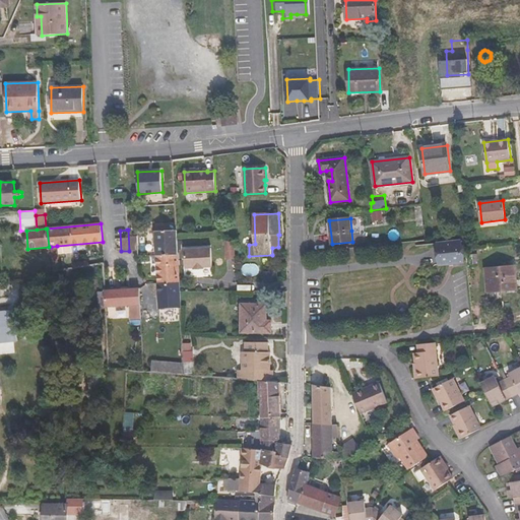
[(136,230),(128,230),(129,251),(137,250),(136,230)]
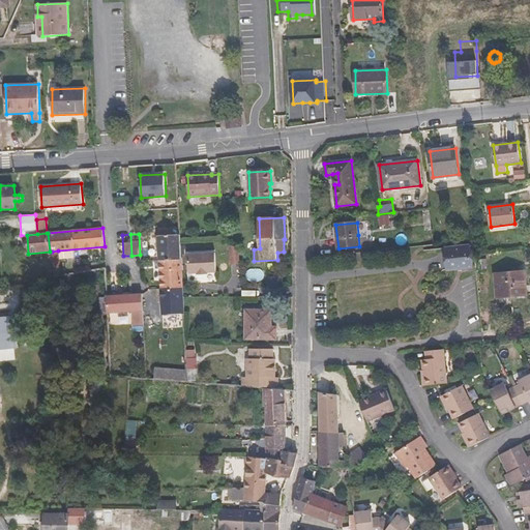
[(158,236),(159,261),(182,260),(181,242),(180,235),(165,236),(158,236)]
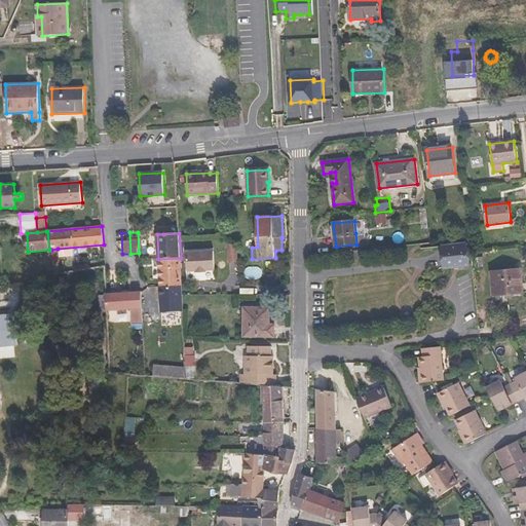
[(357,245),(358,251),(365,250),(363,233),(355,233),(357,245)]
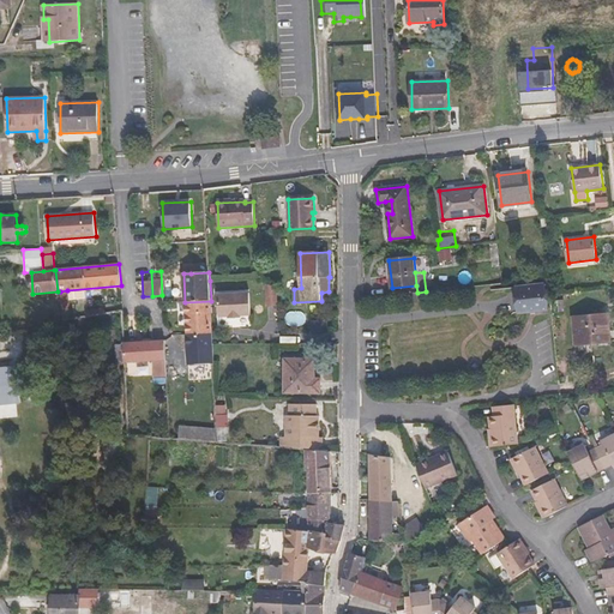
[(536,286),(535,280),(517,282),(521,313),(548,309),(545,284),(536,286)]
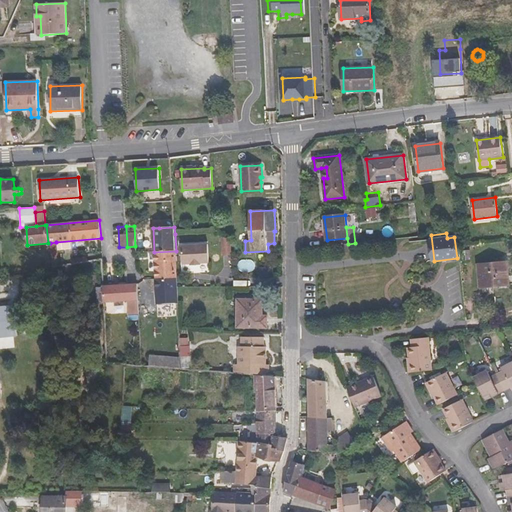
[(231,240),(222,236),(223,255),(232,255),(231,240)]
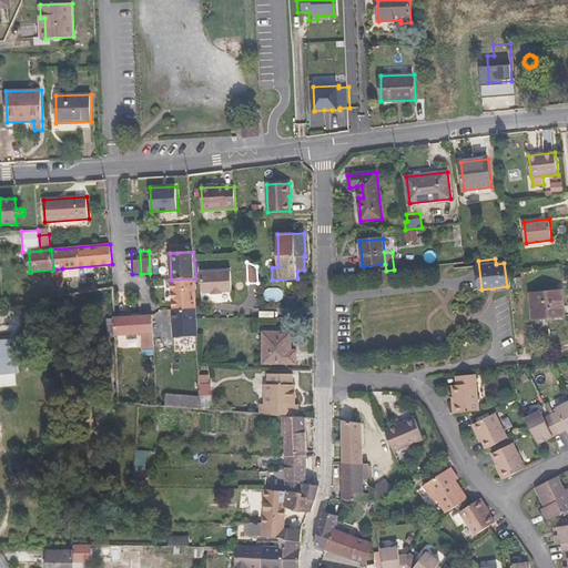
[(59,296),(66,295),(62,269),(56,270),(59,296)]
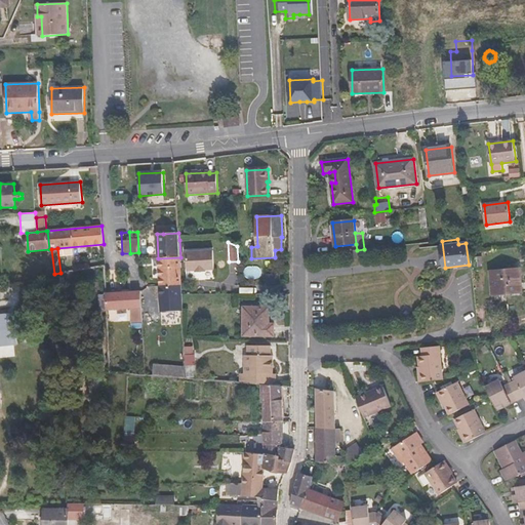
[(184,253),(185,272),(194,271),(194,273),(203,272),(203,271),(214,270),(213,251),(184,253)]
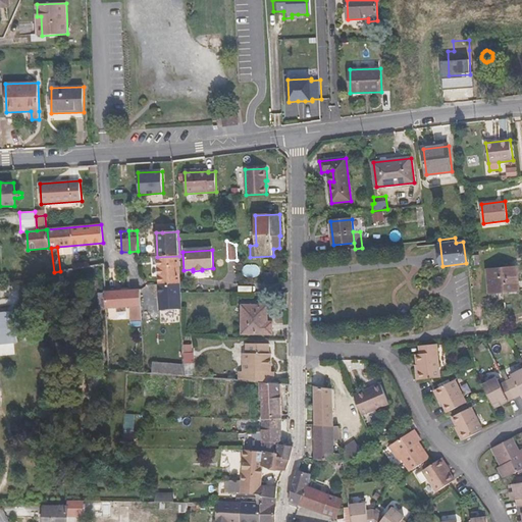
[(160,310),(181,309),(180,293),(179,256),(157,257),(160,310)]
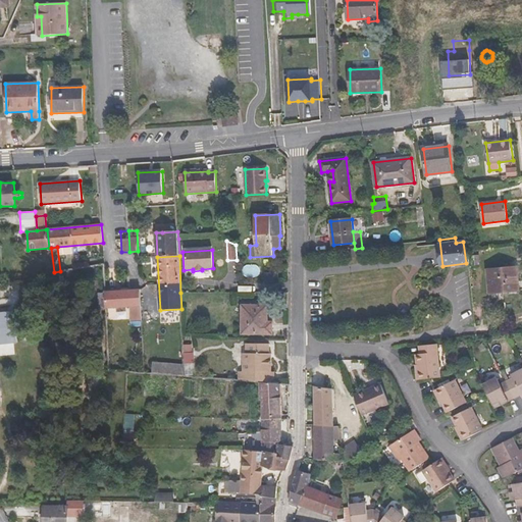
[(487,270),(489,294),(519,291),(517,267),(487,270)]
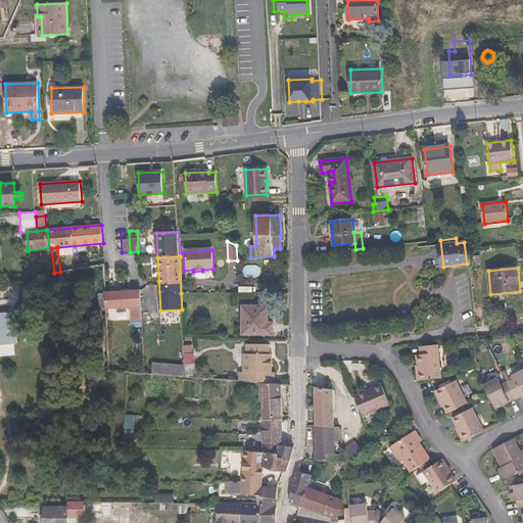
[(105,292),(106,307),(127,306),(127,316),(142,315),(142,305),(141,290),(105,292)]
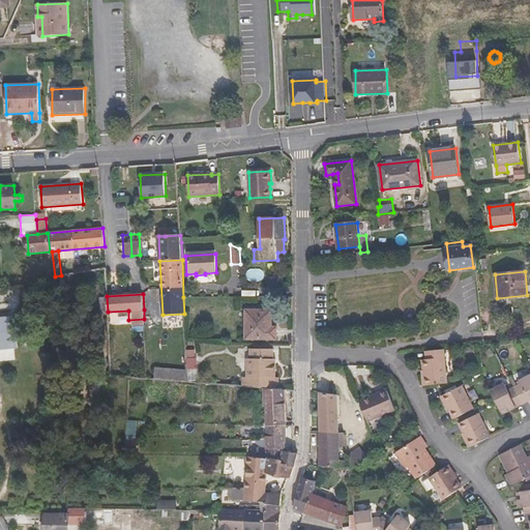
[(245,339),(276,339),(276,327),(271,327),(271,311),(246,311),(245,339)]
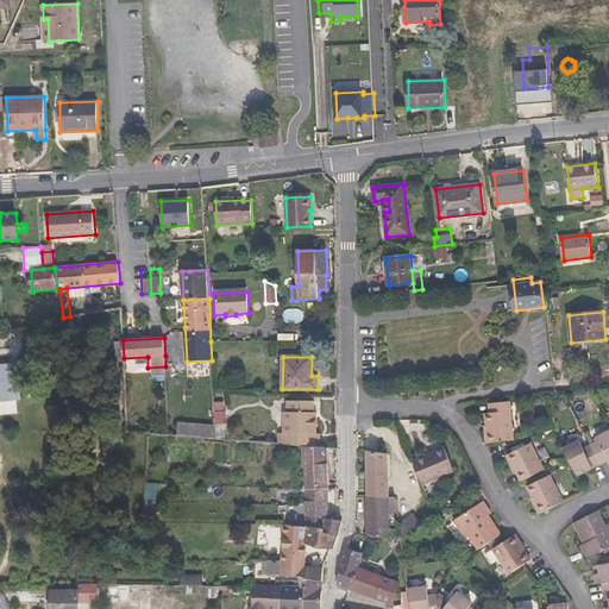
[(0,464),(0,465),(0,464),(0,463),(0,405),(17,403),(13,369),(0,369),(0,464)]
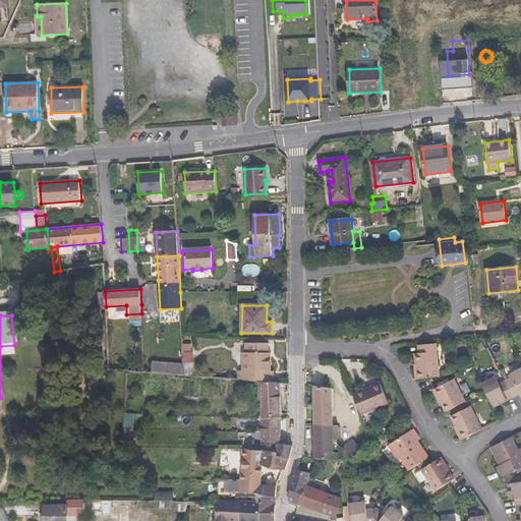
[(259,381),(274,382),(274,371),(271,371),(271,357),(267,357),(267,353),(267,343),(243,343),(243,353),(243,361),(239,361),(239,371),(235,371),(235,379),(257,381),(259,381)]
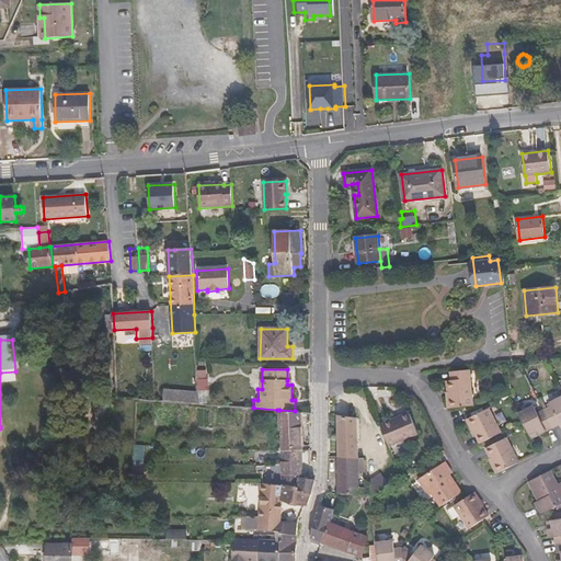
[(450,409),(473,407),(470,370),(451,373),(453,380),(448,381),(450,409)]
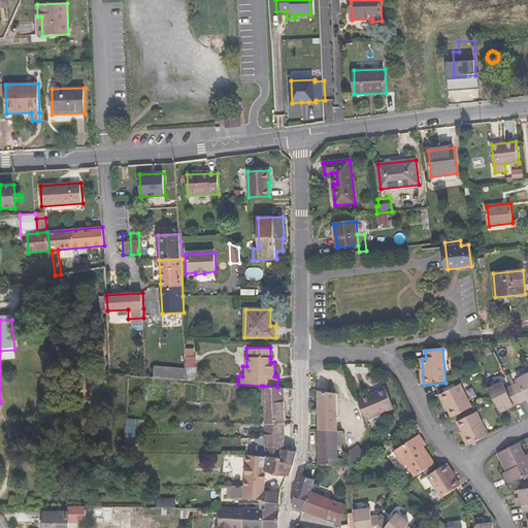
[(194,358),(187,358),(187,367),(195,366),(195,357),(194,358)]
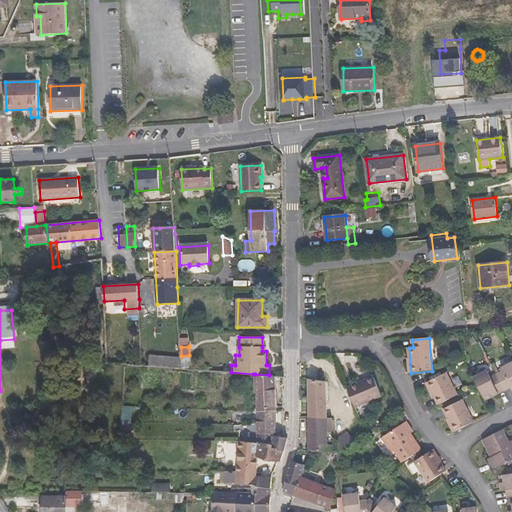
[(149,366),(182,368),(181,357),(150,355),(149,366)]
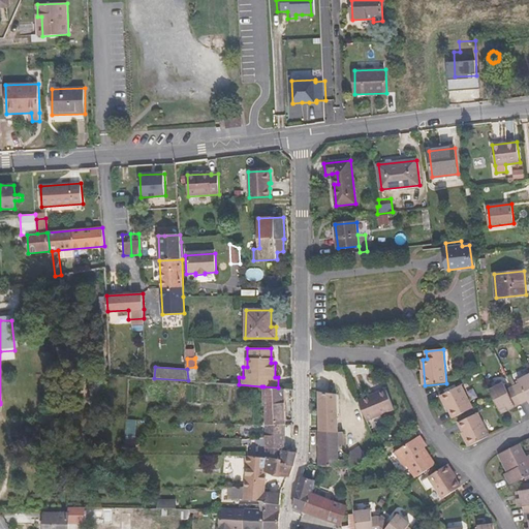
[(195,367),(187,368),(187,369),(188,380),(198,379),(198,367),(195,367)]
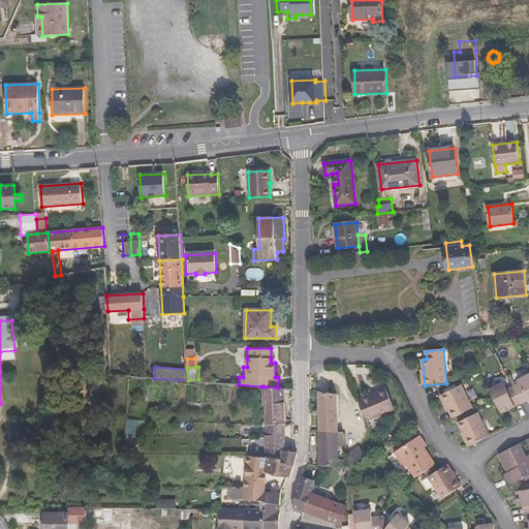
[(516,385),(514,386),(522,403),(528,400),(528,399),(528,375),(519,380),(520,383),(517,384),(516,385)]
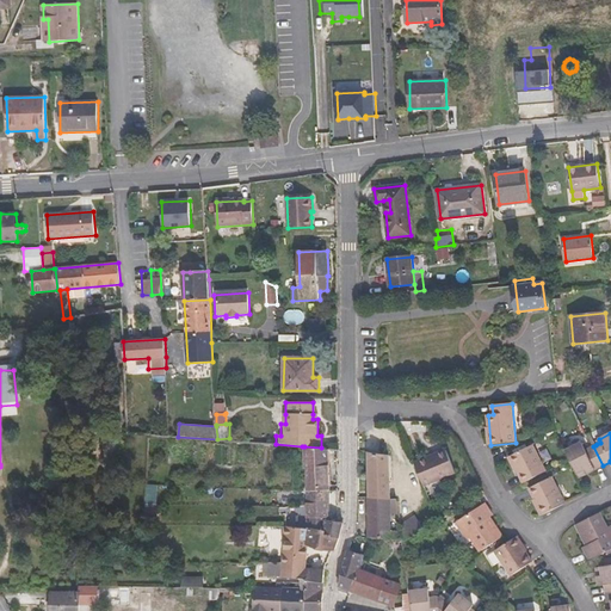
[(565,451),(576,474),(585,470),(586,474),(603,466),(593,446),(586,450),(582,443),(565,451)]
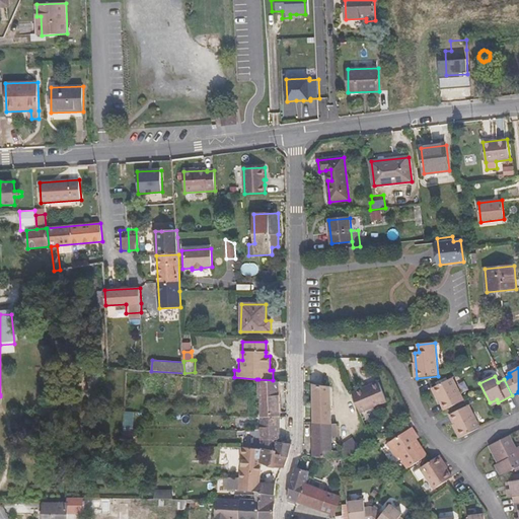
[(445,410),(463,400),(452,378),(433,387),(445,410)]
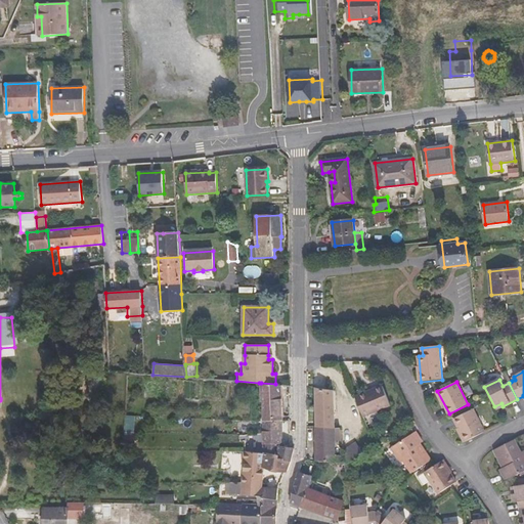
[(280,391),(280,384),(275,384),(261,383),(262,400),(281,399),(280,391)]
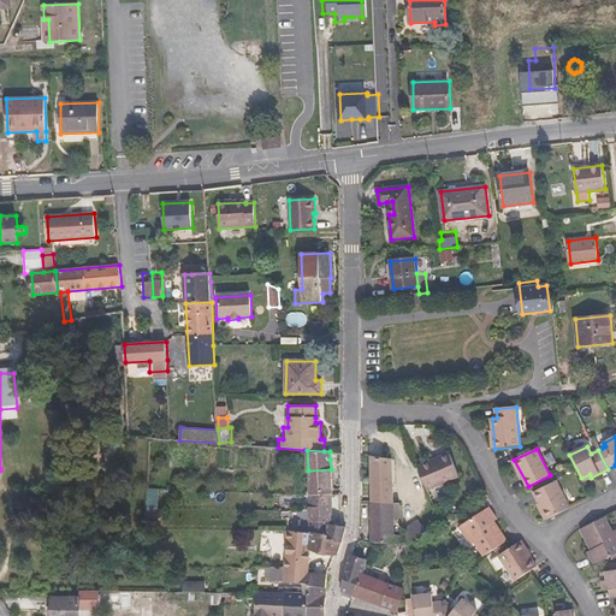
[(418,467),(427,490),(460,477),(449,452),(418,467)]
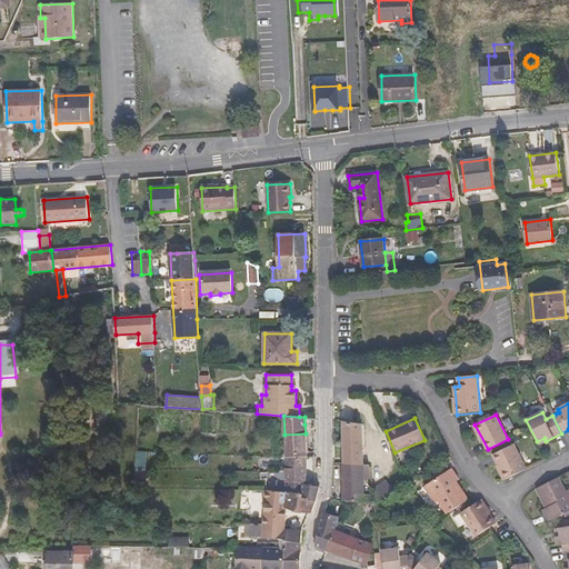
[(342,421),(343,463),(365,465),(362,425),(342,421)]
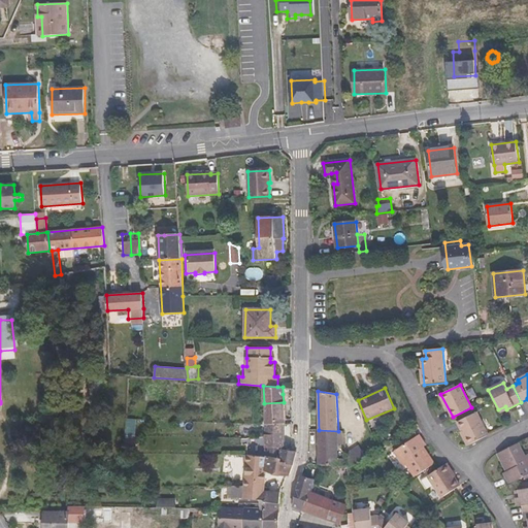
[(284,424),(284,404),(265,405),(265,425),(284,424)]
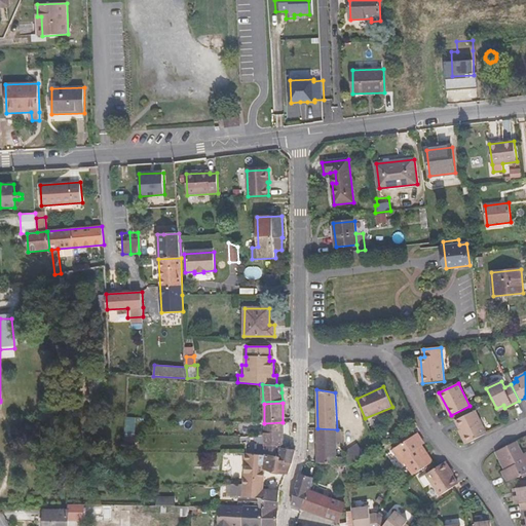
[(467,444),(487,434),(475,411),(456,420),(467,444)]
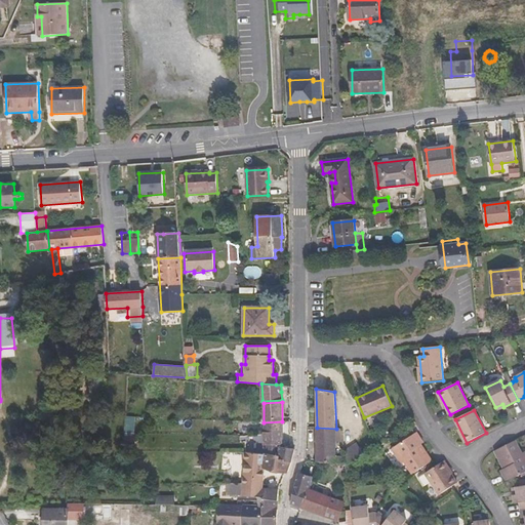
[(135,419),(126,418),(125,433),(134,433),(135,419)]
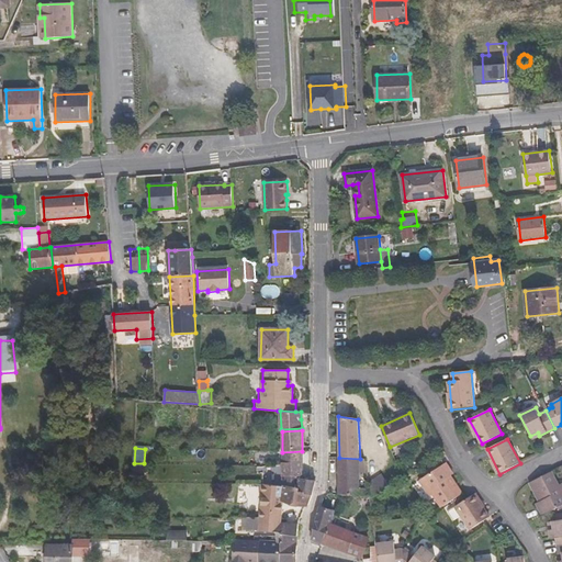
[(316,481),(311,480),(303,479),(302,451),(282,452),(282,465),(283,478),(283,485),(299,486),(298,492),(312,495),(316,481)]
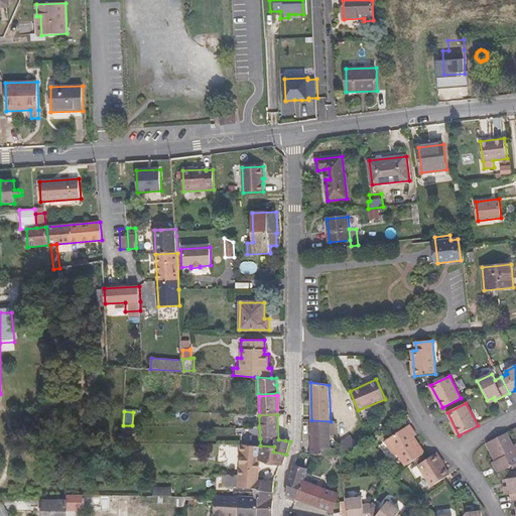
[(331,421),(311,420),(311,426),(312,454),(314,455),(340,456),(340,448),(330,448),(330,434),(338,434),(336,421),(331,421)]
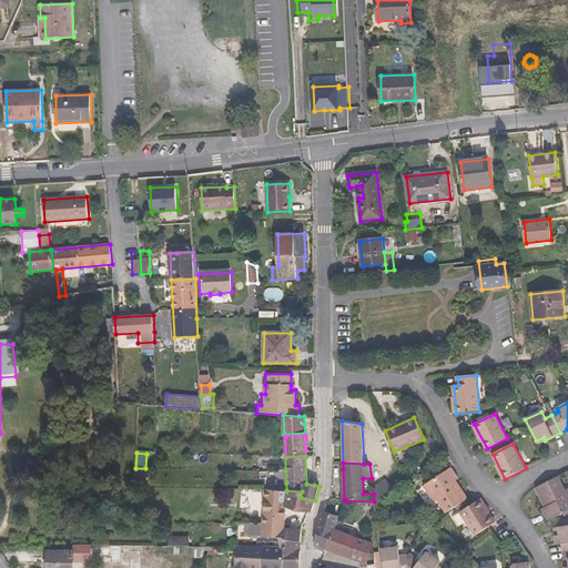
[(454,478),(457,476),(452,467),(424,486),(435,503),(438,500),(446,514),(468,499),(456,482),(454,478)]
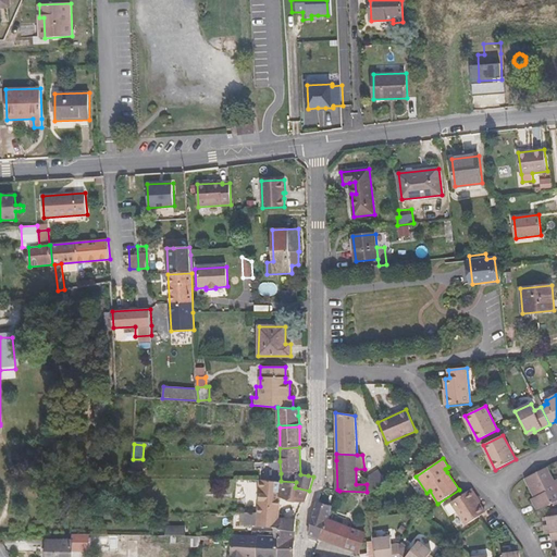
[(143,459),(133,459),(132,478),(143,478),(143,459)]
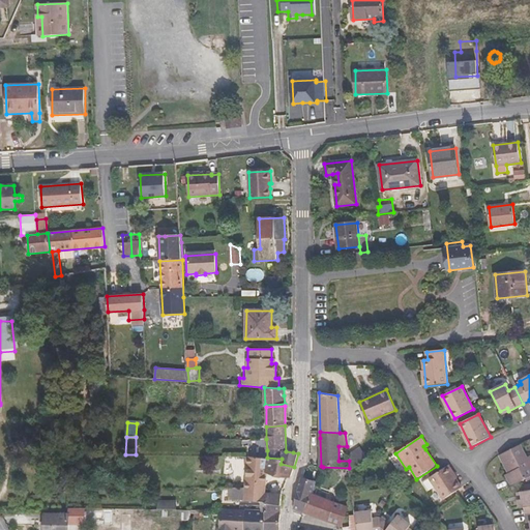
[(527,458),(521,444),(499,455),(508,473),(510,476),(507,477),(511,487),(529,476),(529,455),(527,458)]
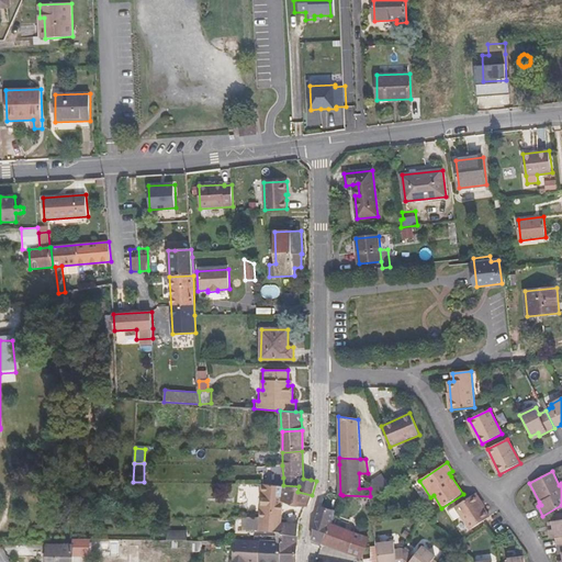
[(370,489),(370,496),(371,499),(391,486),(383,474),(369,483),(370,489)]
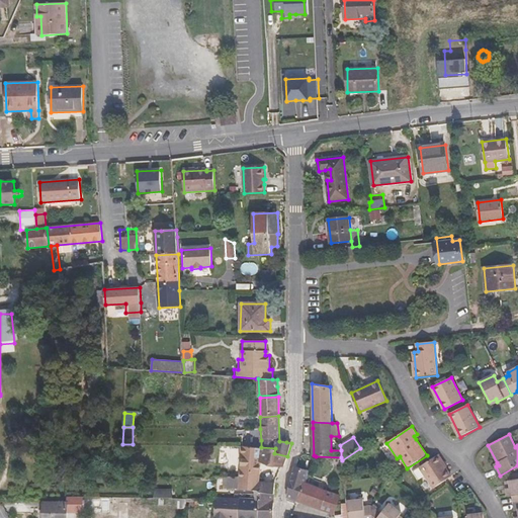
[(284,465),(287,456),(274,453),(275,448),(261,447),(250,446),(242,446),(240,478),(239,490),(253,492),(259,491),(259,482),(261,459),(284,465)]
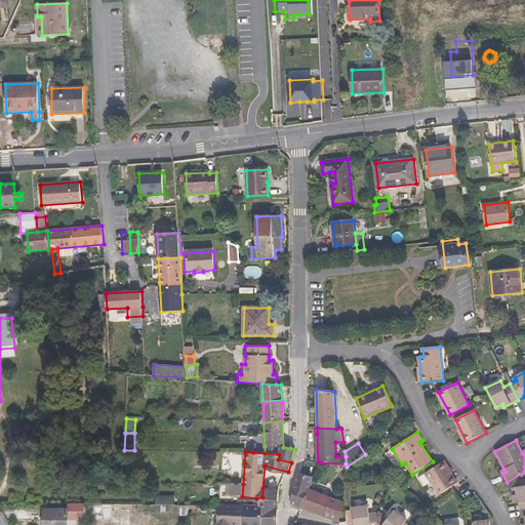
[(443,461),(426,474),(440,495),(457,483),(443,461)]
